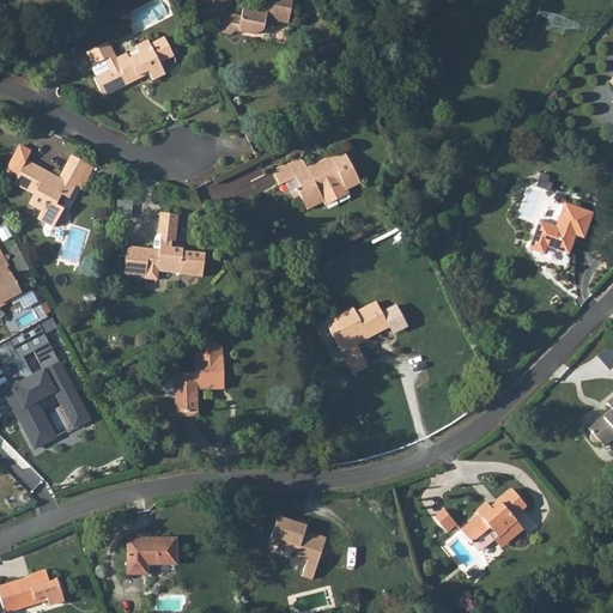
[(226,8),(211,5),(208,16),(213,24),(222,25),(222,30),(223,32),(228,36),(231,36),(235,35),(237,29),(243,30),(246,35),(255,37),(260,35),(265,30),(267,20),(289,25),(295,0),(292,0),(265,0),(262,13),(243,10),(242,16),(226,13),(226,8)]
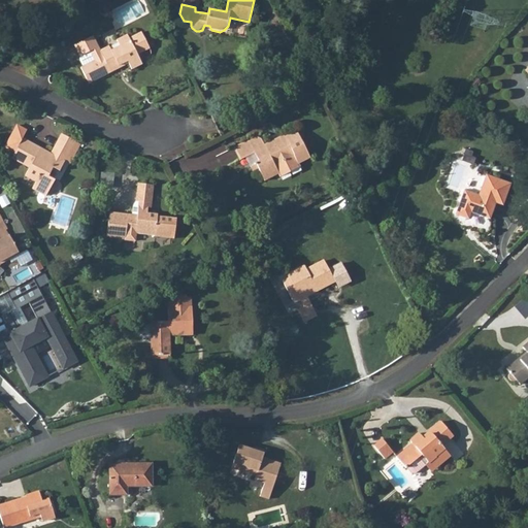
[(95,40),(77,48),(84,59),(93,54),(98,63),(85,70),(94,86),(114,74),(112,71),(120,67),(122,69),(131,64),(135,71),(145,66),(140,57),(153,50),(145,36),(132,42),(130,39),(120,45),(122,50),(112,55),(110,51),(102,54),(95,40)]
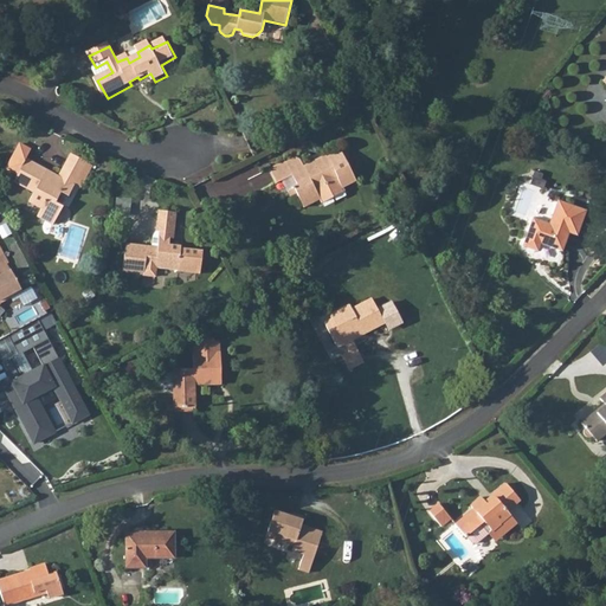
[(298,184),(294,186),(298,192),(305,206),(320,198),(322,202),(347,189),(345,185),(353,181),(358,179),(342,149),(336,153),(328,156),(327,154),(305,163),(304,161),(302,158),(297,156),(287,162),(285,160),(271,167),(278,181),(294,174),(298,184)]
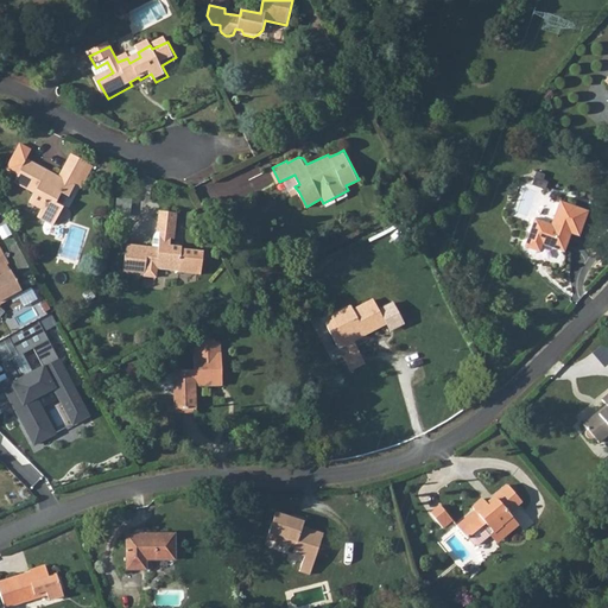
[(26,157),(12,179),(32,190),(27,198),(39,206),(35,214),(52,222),(62,204),(54,198),(58,190),(67,195),(73,183),(69,181),(71,177),(75,179),(86,160),(70,151),(57,173),(51,170),(49,172),(44,170),(45,168),(26,157)]
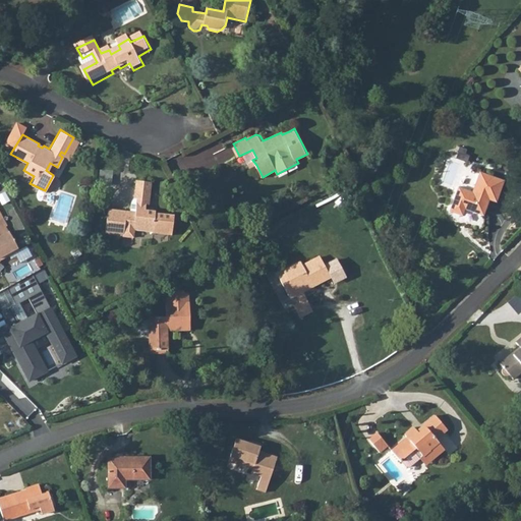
[(256,165),(252,160),(246,163),(249,169),(256,165)]
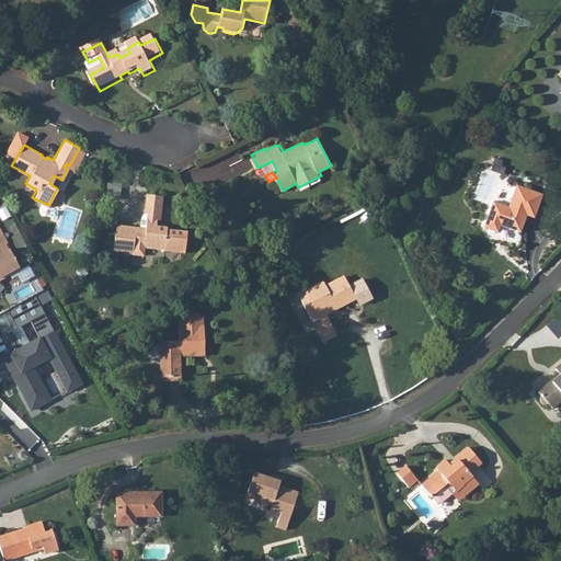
[(493,195),(485,221),(505,228),(507,220),(522,225),(528,207),(536,209),(544,186),(518,178),(511,201),(493,195)]
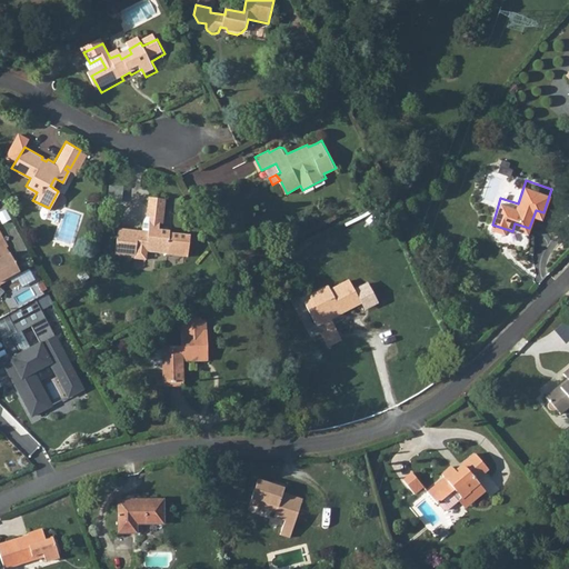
[(166,198),(149,196),(147,213),(149,213),(147,229),(118,226),(115,251),(136,253),(137,248),(137,240),(147,241),(146,249),(167,251),(167,252),(188,255),(190,232),(170,230),(170,229),(161,228),(161,220),(163,220),(166,198)]
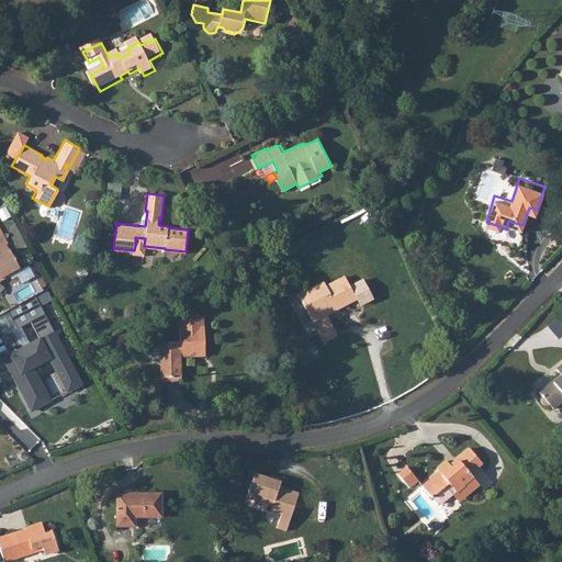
[(0,273),(1,273),(19,265),(9,245),(3,248),(1,244),(10,239),(0,222),(0,273)]
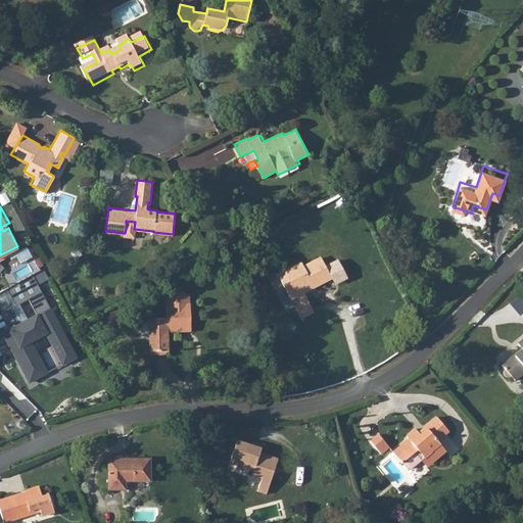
[(348,279),(338,264),(327,271),(321,263),(304,273),(301,269),(285,279),(287,282),(282,286),(294,305),(300,301),(305,307),(310,305),(305,299),(333,281),(334,281),(336,280),(339,285),(348,279)]
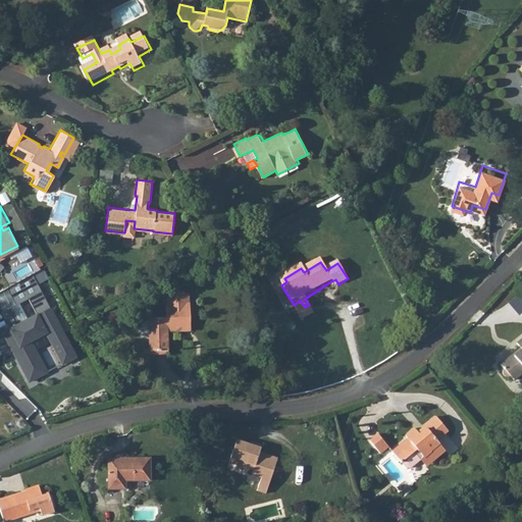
[(2,328),(31,382),(50,372),(34,344),(48,334),(64,365),(80,358),(34,274),(8,289),(16,305),(31,299),(38,314),(21,322),(14,307),(4,311),(11,325),(2,328)]
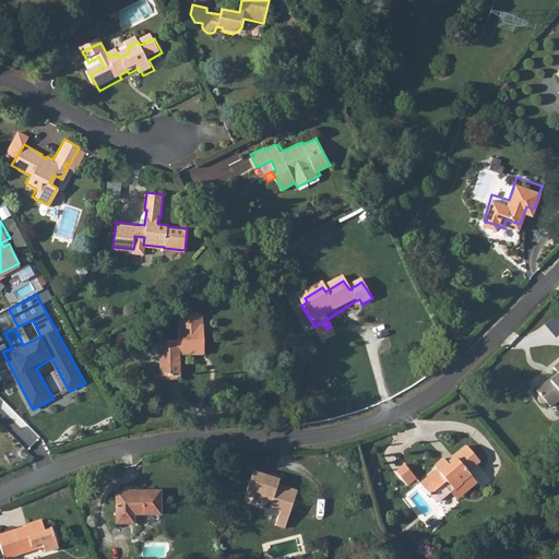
[(558,312),(546,323),(557,337),(558,335),(558,312)]
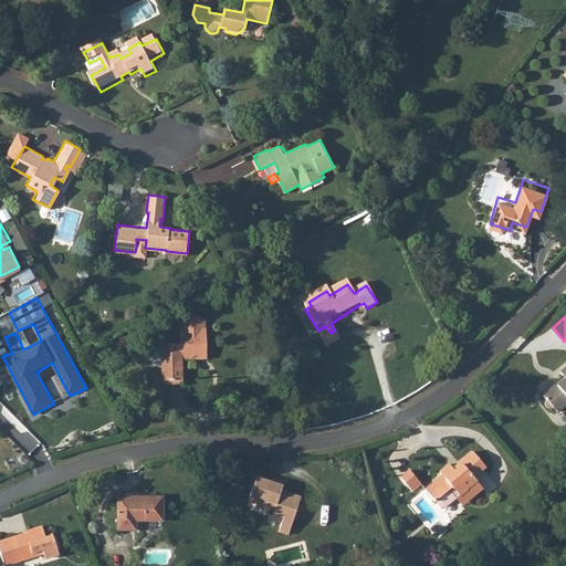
[(168,383),(187,381),(186,360),(211,359),(209,326),(202,326),(202,323),(189,324),(189,327),(184,327),(185,347),(166,348),(168,383)]
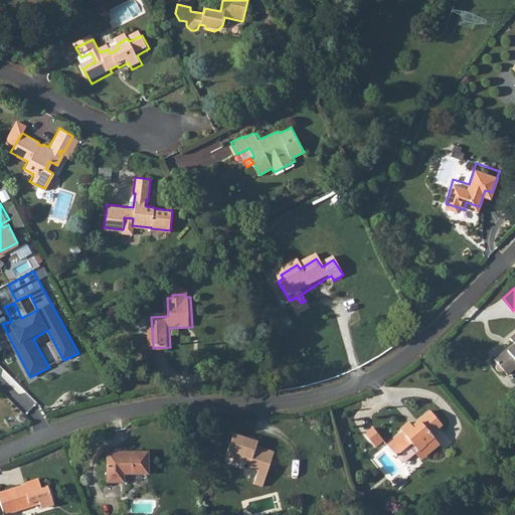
[(305,301),(301,303),(294,307),(303,321),(316,312),(307,299),(305,301)]
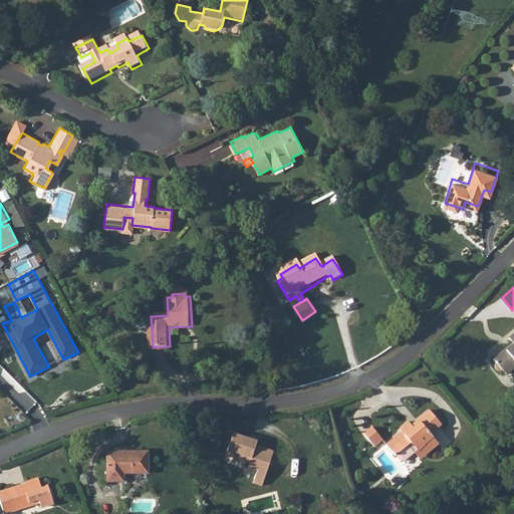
[(513,346),(502,357),(505,361),(503,364),(504,367),(506,369),(509,369),(511,368),(513,371),(513,346)]
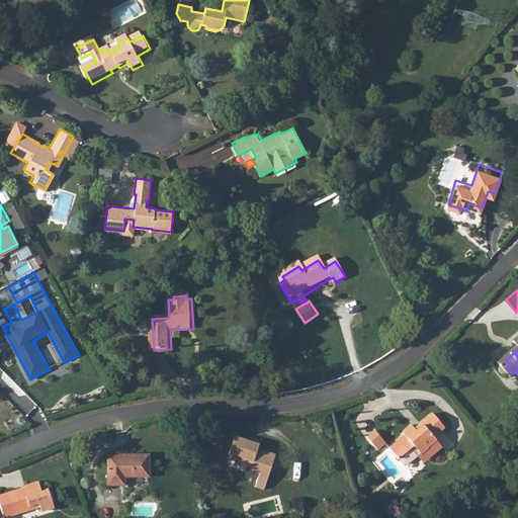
[(456,431),(441,413),(430,423),(431,425),(426,430),(420,424),(409,434),(411,436),(396,448),(408,463),(409,462),(414,468),(417,468),(427,460),(439,451),(445,458),(453,452),(445,441),(456,431)]
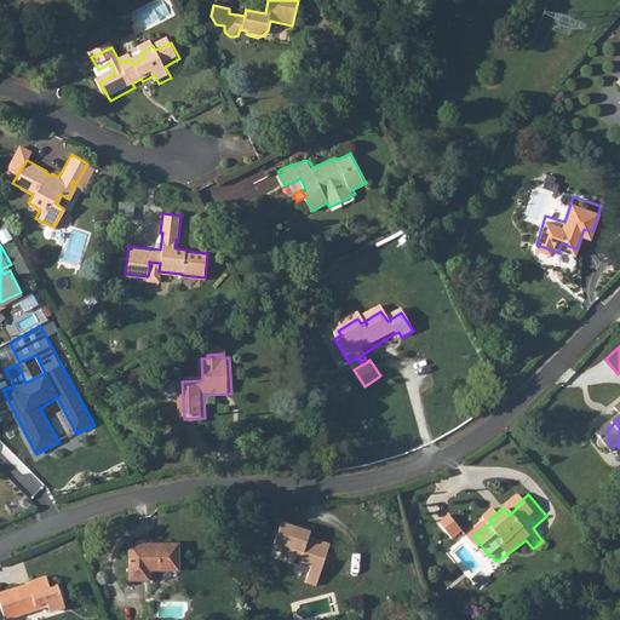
[(453,539),(465,530),(451,514),(440,522),(453,539)]
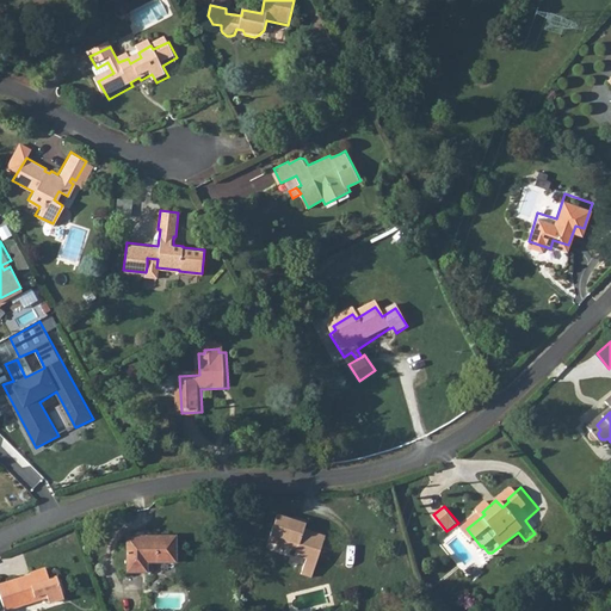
[(314,528),(285,518),(276,544),(303,554),(302,559),(313,562),(308,578),(318,581),(333,539),(312,532),(314,528)]
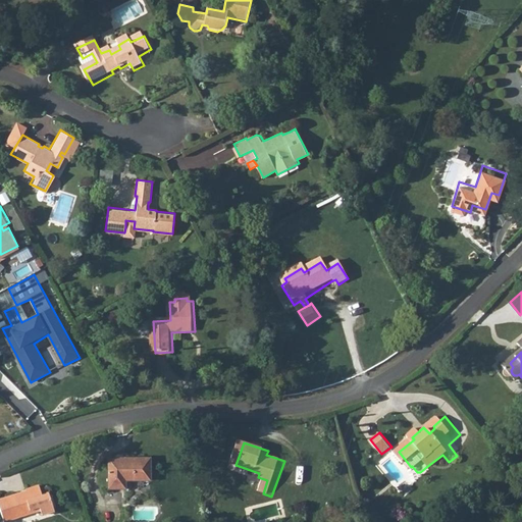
[(442,455),(430,464),(436,471),(449,462),(442,455)]
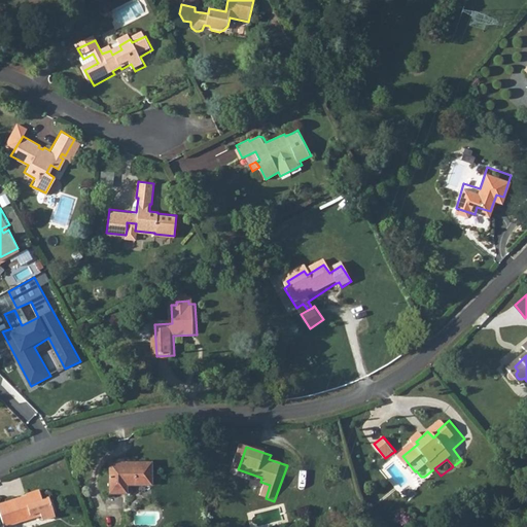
[(154,464),(128,464),(128,467),(112,467),(111,495),(128,495),(129,486),(154,485),(154,464)]
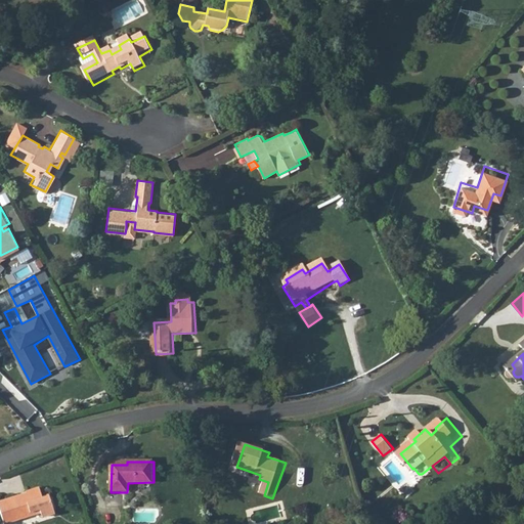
[(7,498),(0,499),(0,513),(3,523),(39,512),(41,518),(53,514),(47,494),(41,496),(38,487),(26,491),(25,492),(7,498)]
